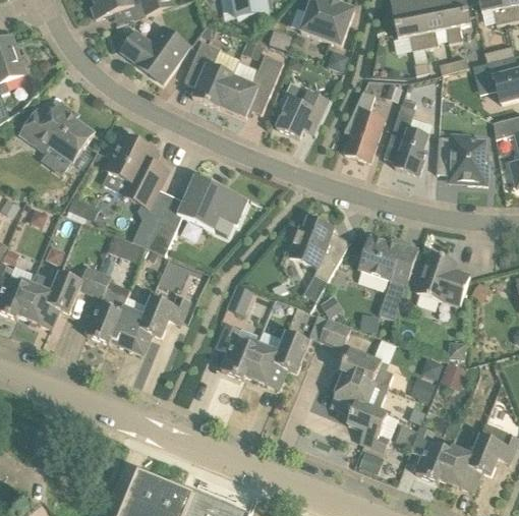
[(94,0),(96,5),(91,7),(95,18),(133,5),(132,4),(140,2),(145,14),(174,5),(172,0),(94,0)]
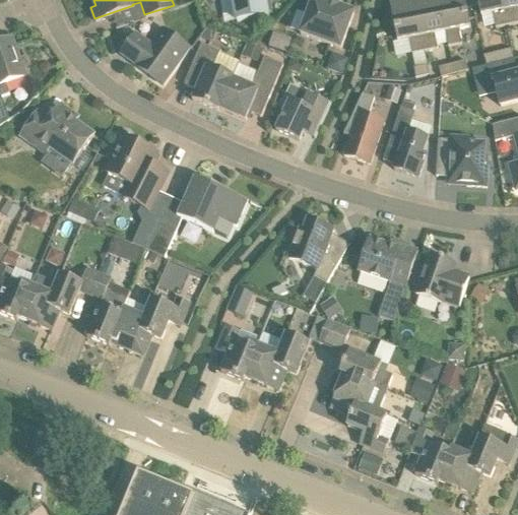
[(231,0),(235,18),(255,14),(267,12),(264,0),(231,0)]
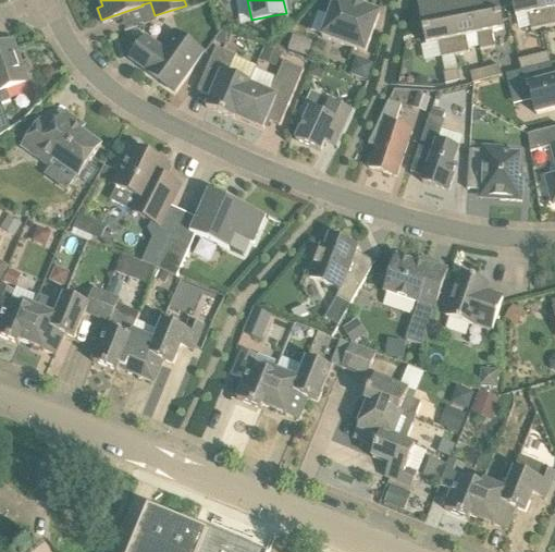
[(332,0),(320,33),(364,49),(378,10),(362,4),(364,2),(357,0),(350,0),(332,0)]
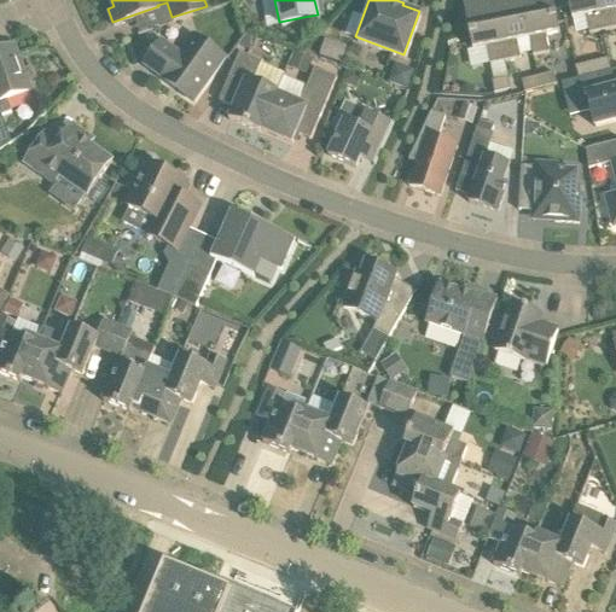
[(488,59),(504,57),(492,0),(462,0),(471,45),(484,42),(488,59)]
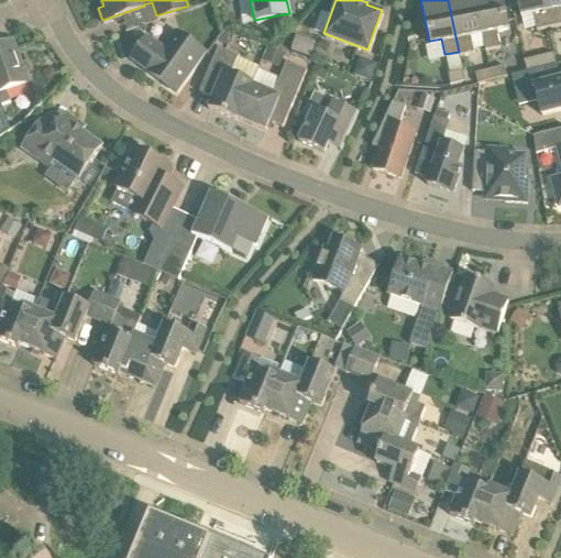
[(470,33),(481,31),(482,31),(475,0),(448,0),(459,52),(473,48),(470,33)]
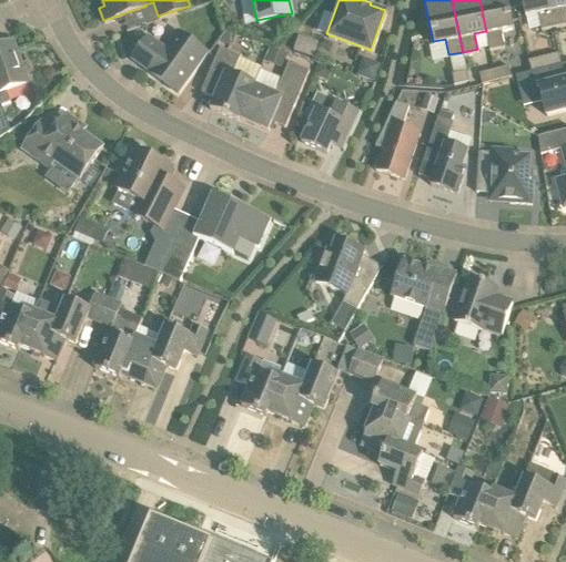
[(479,0),(486,31),(485,31),(488,48),(503,44),(499,28),(512,26),(507,0),(479,0)]
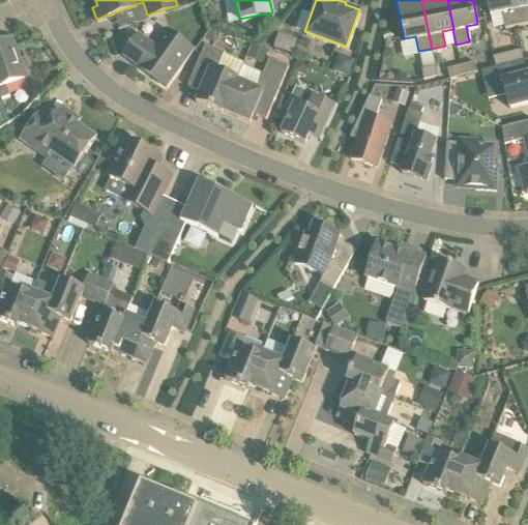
[(503,25),(517,23),(511,0),(486,0),(489,12),(500,9),(503,25)]
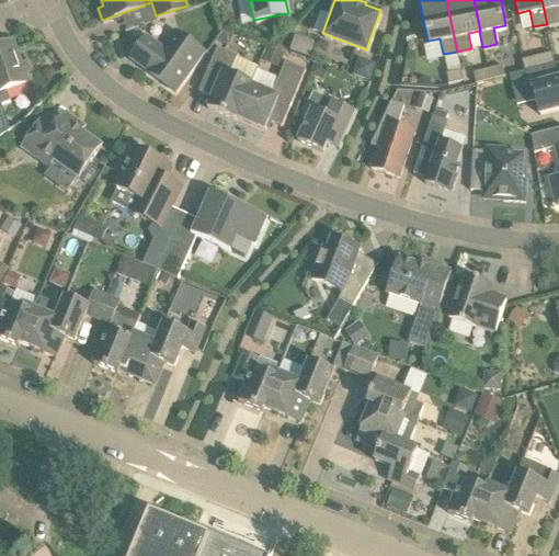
[(558,3),(558,0),(542,0),(547,24),(558,21),(558,11),(558,4),(558,3)]
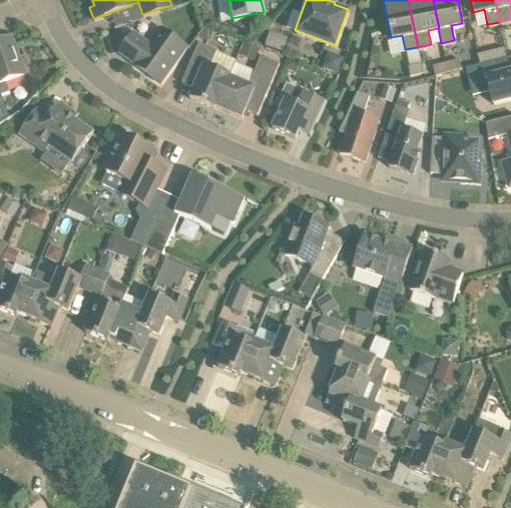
[(132,30),(118,50),(133,61),(133,62),(159,81),(186,44),(159,25),(148,41),(132,30)]
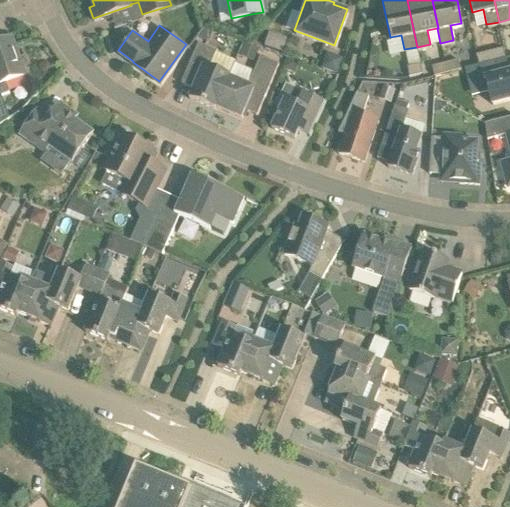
[(211,27),(202,25),(196,34),(205,38),(209,36),(211,27)]
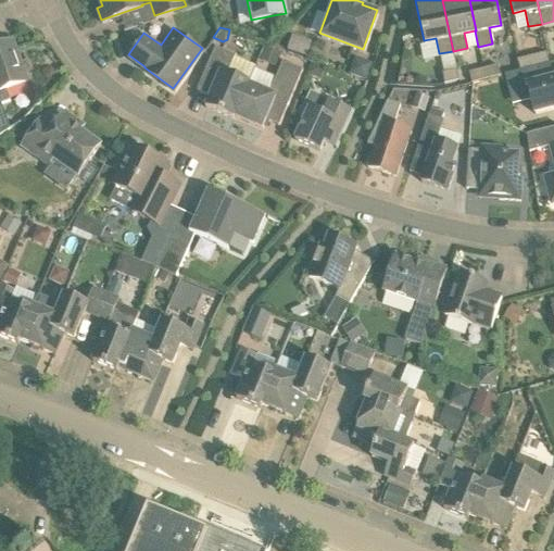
[(11,37),(0,40),(0,99),(9,97),(4,84),(26,76),(11,37)]
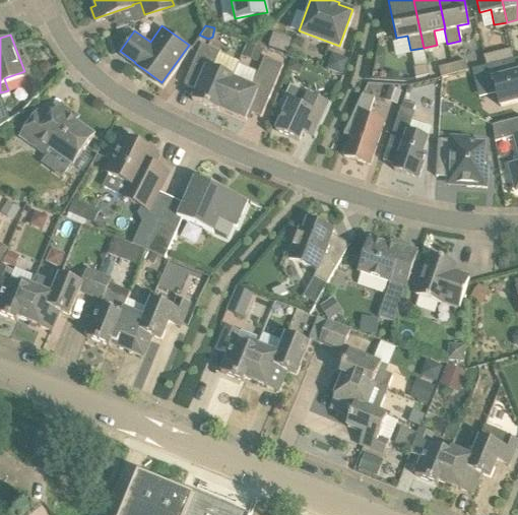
[(241,53),(256,59),(261,46),(246,40),(241,53)]
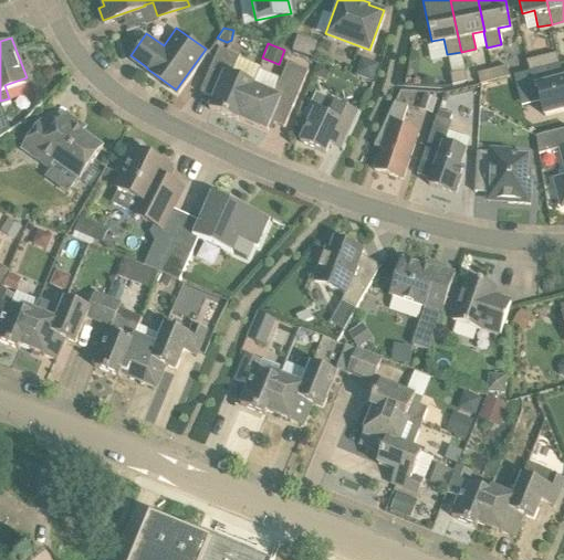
[(259,63),(238,54),(238,53),(218,44),(199,88),(212,94),(208,105),(237,117),(238,115),(237,115),(251,82),(252,81),(251,80),(259,63)]
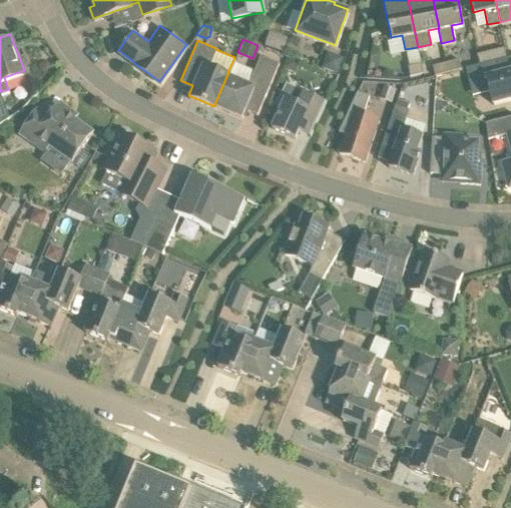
[(489,48),(492,58),(495,57),(505,55),(503,45),(489,48)]
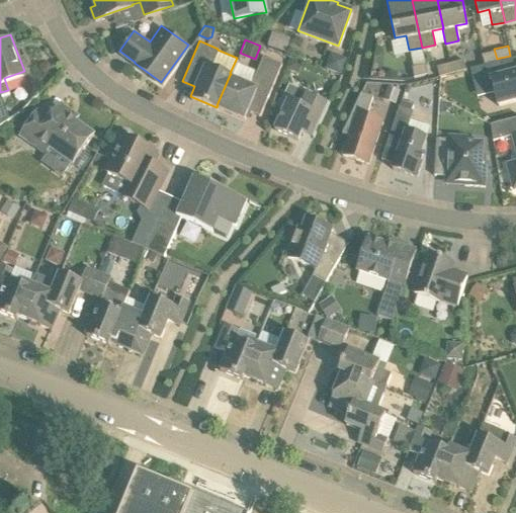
[(497,59),(494,49),(481,53),(483,63),(497,59)]
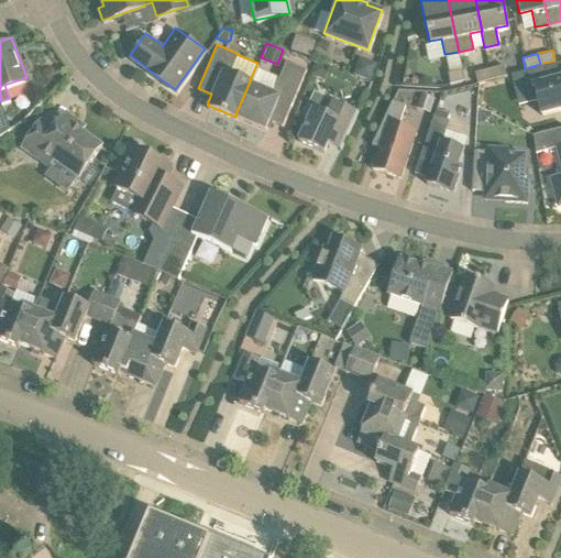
[(370,78),(376,61),(359,54),(352,72),(370,78)]
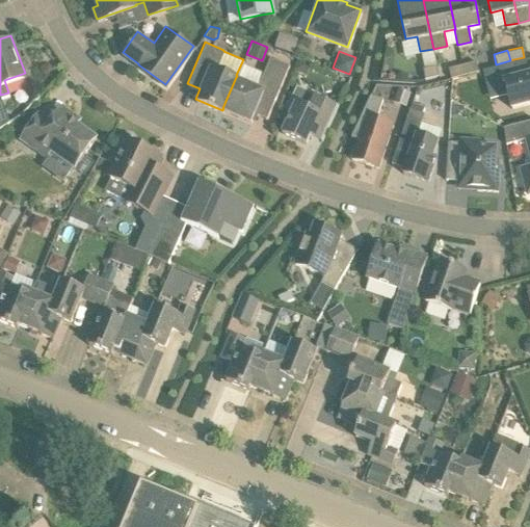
[(222,108),(223,108),(249,120),(254,111),(266,116),(288,63),(269,55),(257,86),(236,77),(222,108)]
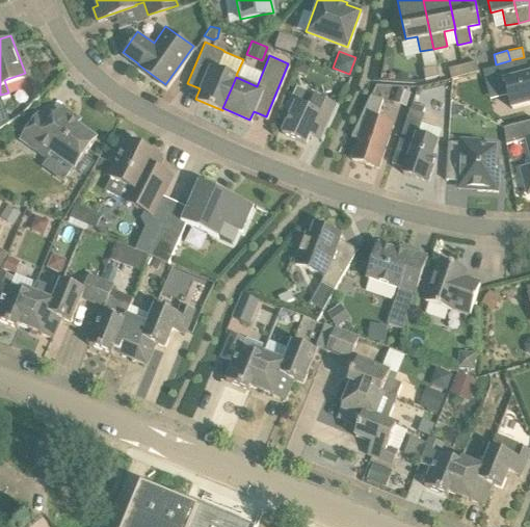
[(464,72),(478,68),(475,57),(460,61),(464,72)]
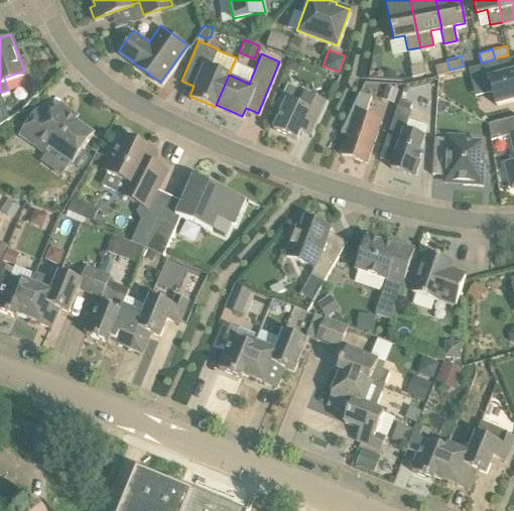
[(513,68),(501,71),(498,57),(495,58),(481,62),(467,66),(471,84),(489,79),(495,102),(513,97),(513,68)]
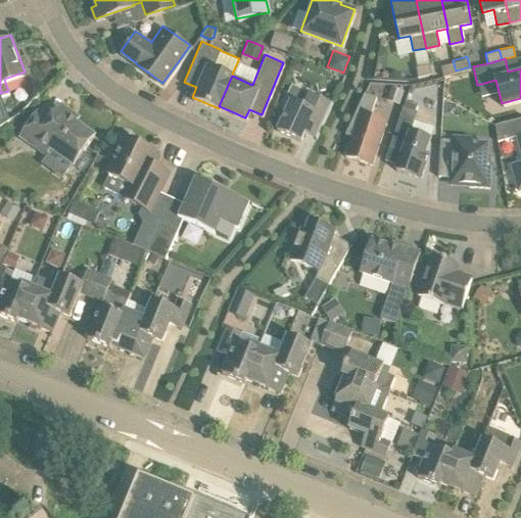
[(441,75),(456,71),(453,60),(439,64),(441,75)]
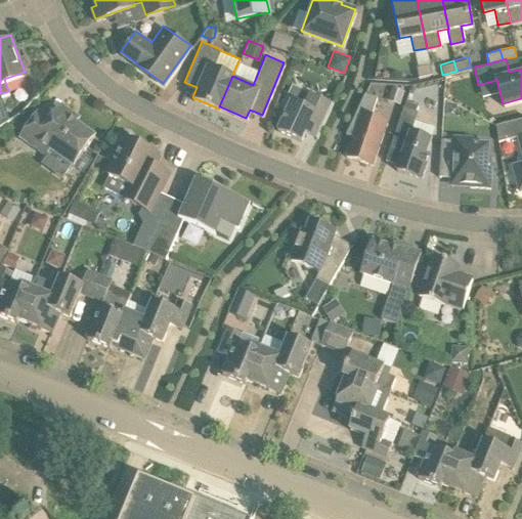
[(430,61),(429,61),(417,65),(416,65),(418,74),(432,72),(430,61)]
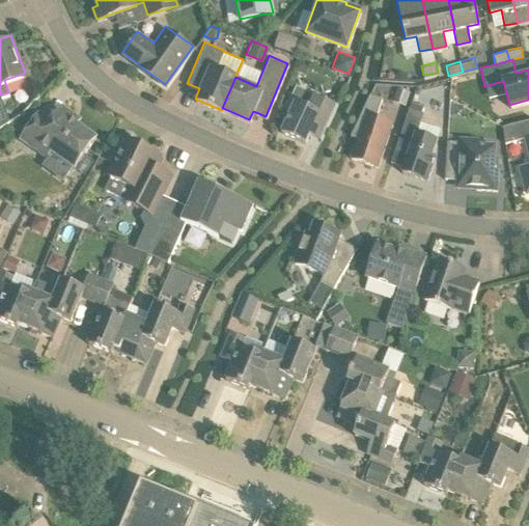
[(396,85),(391,99),(404,104),(409,89),(396,85)]
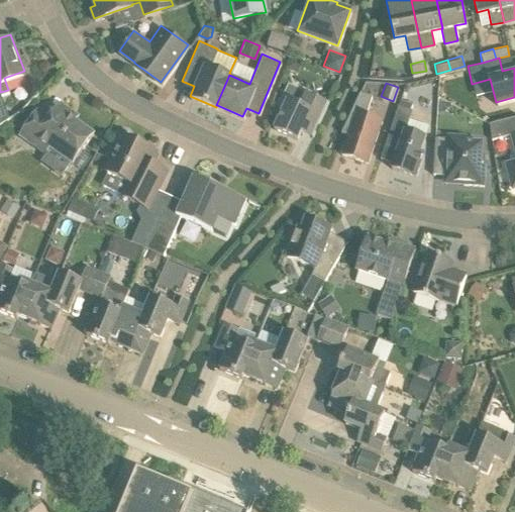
[(312,133),(327,100),(305,90),(300,102),(287,96),(273,126),(296,136),(300,128),(312,133)]
